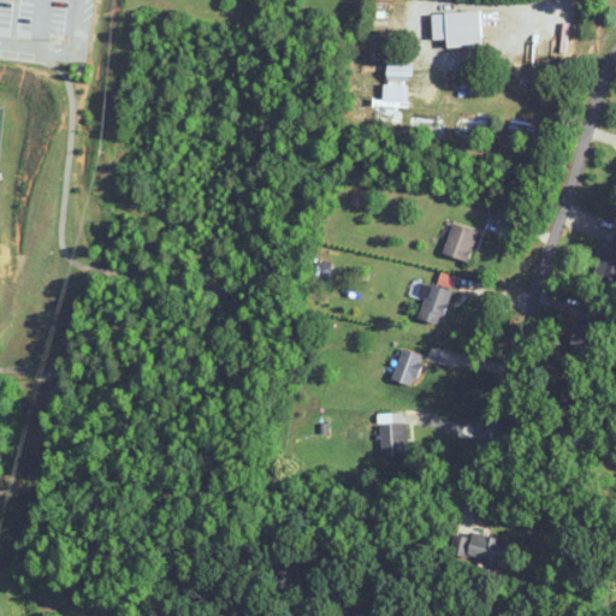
[(483,11),(433,13),(434,40),(449,40),(449,48),(484,46),(483,11)]
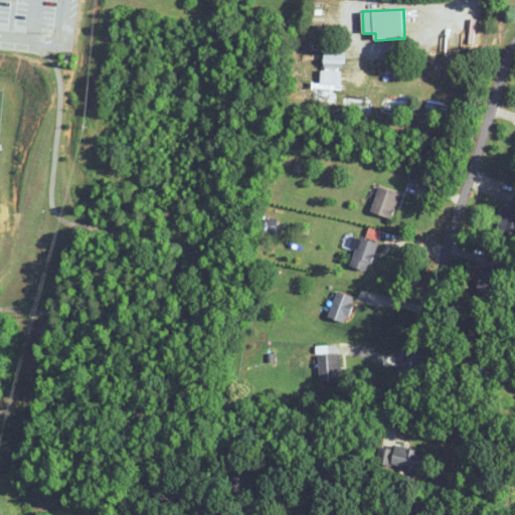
[(347,42),(325,42),(325,68),(347,68),(347,42)]
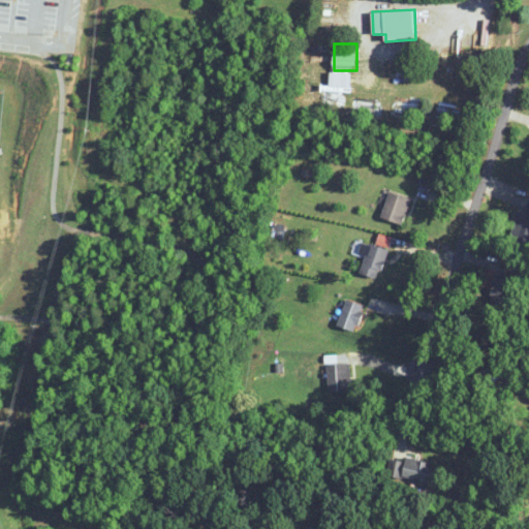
[(404,225),(412,199),(390,192),(381,218),(404,225)]
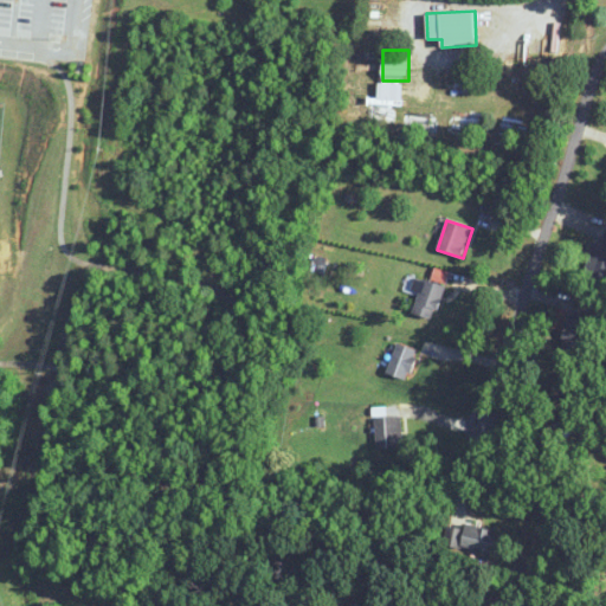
[(413,311),(434,320),(446,285),(424,278),(413,311)]
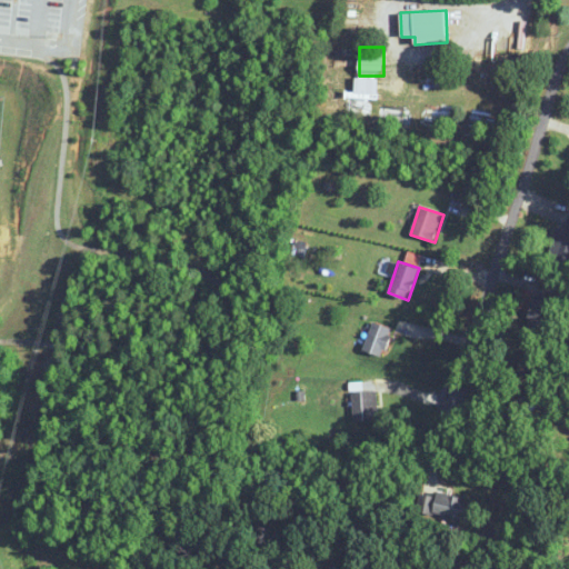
[(363,348),(382,356),(392,329),(373,321),(363,348)]
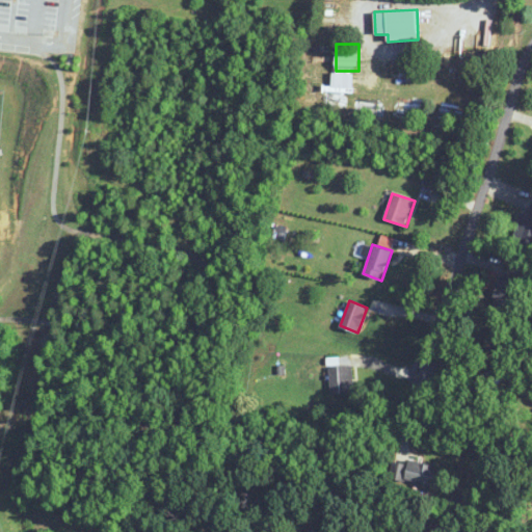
[(352,392),(352,366),(329,366),(329,392),(352,392)]
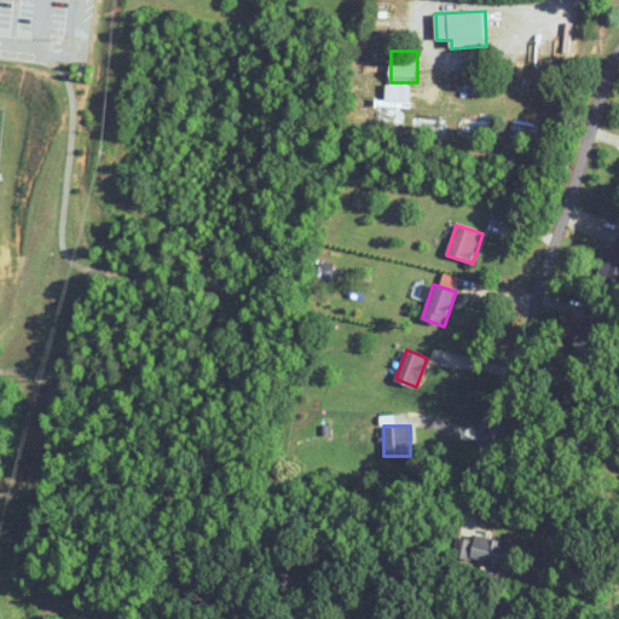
[(460,533),(455,557),(503,568),(509,544),(460,533)]
